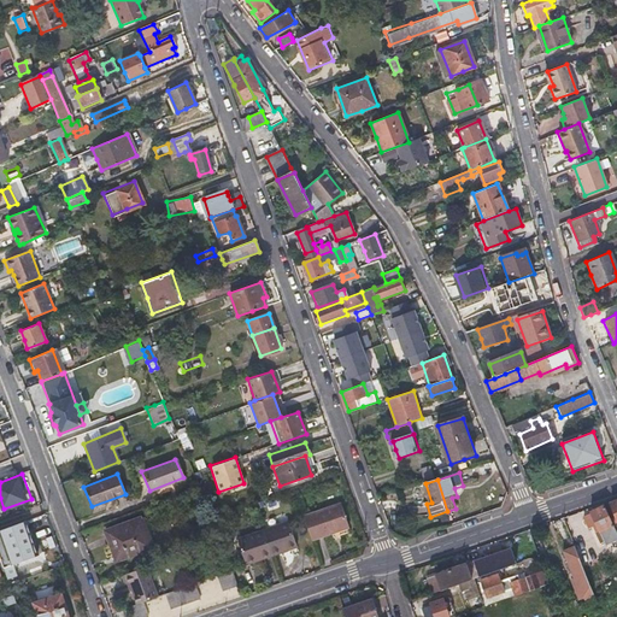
[(274,492),(270,482),(257,486),(260,497),(274,492)]
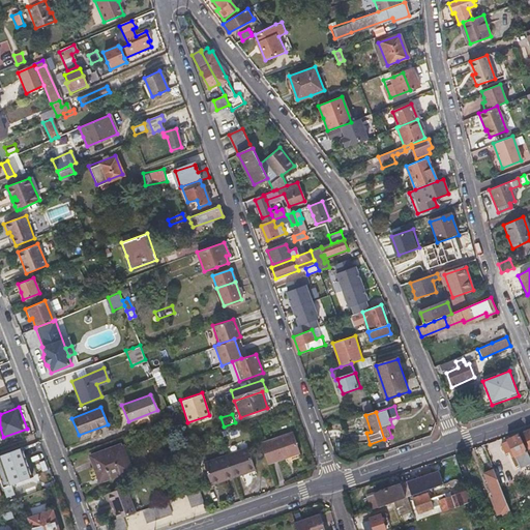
[(268,465),(284,459),(299,452),(291,432),(260,444),(268,465)]
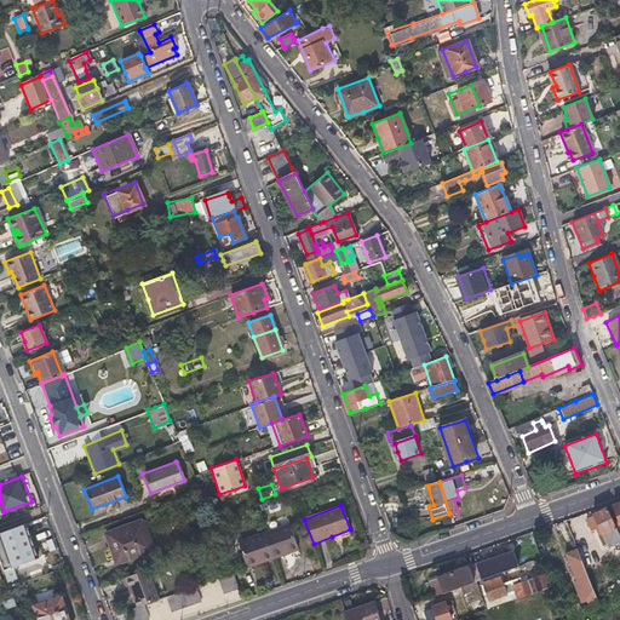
[(619,535),(608,507),(601,511),(595,514),(596,515),(600,524),(609,547),(619,543),(619,535)]
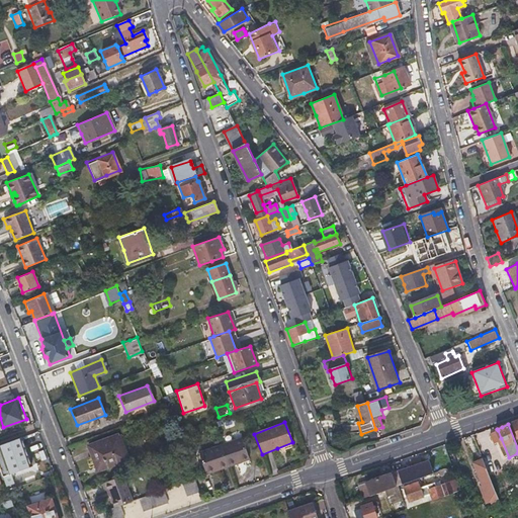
[(97,460),(101,471),(128,460),(118,435),(88,447),(94,461),(97,460)]
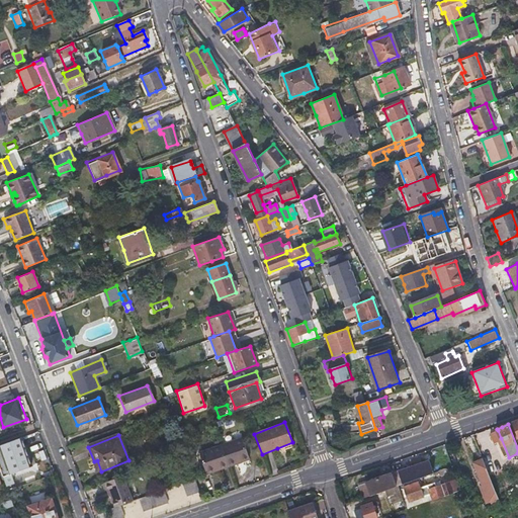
[(229,465),(235,463),(248,458),(241,437),(221,445),(229,465)]
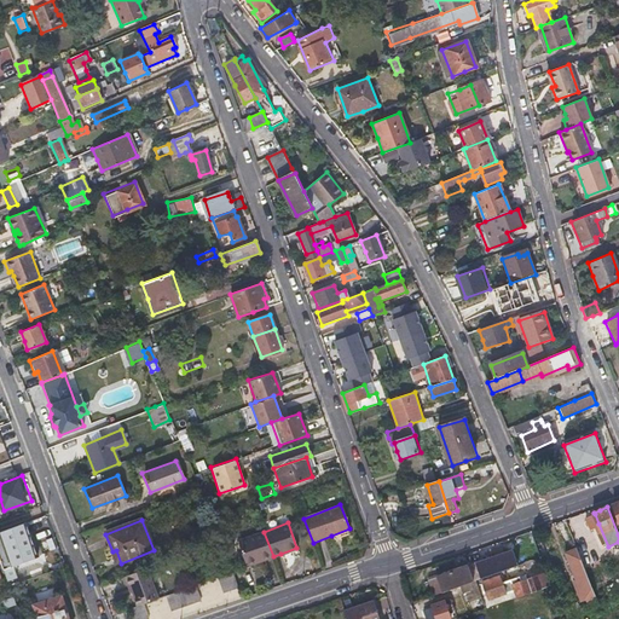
[(0,532),(0,560),(4,571),(7,580),(15,578),(11,568),(38,559),(25,524),(0,532)]
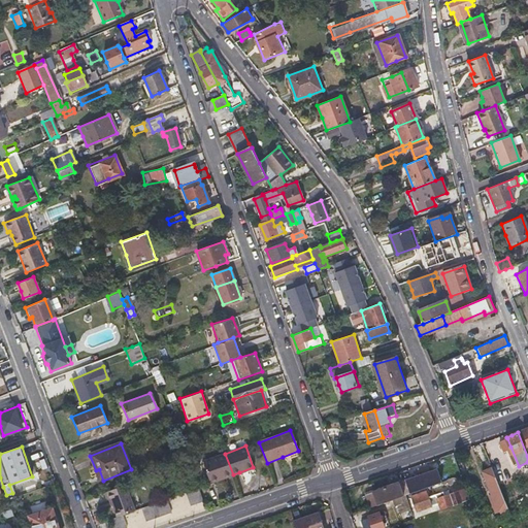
[(233,474),(225,454),(203,462),(209,481),(225,475),(226,477),(233,474)]
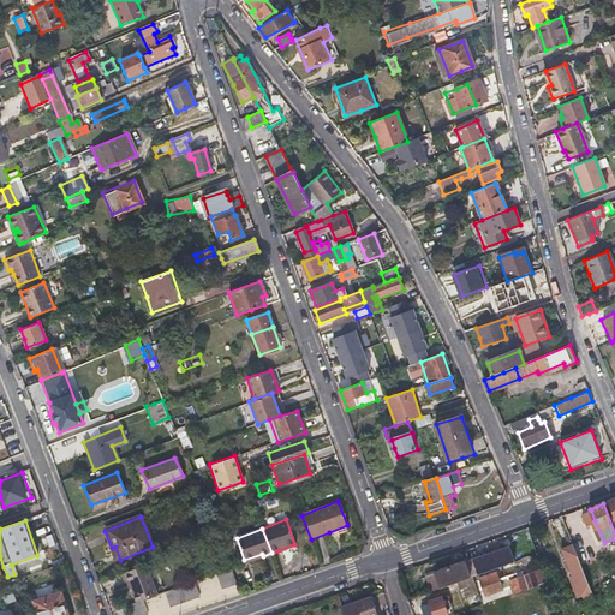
[(572,543),(567,545),(561,547),(579,593),(584,591),(589,590),(572,543)]
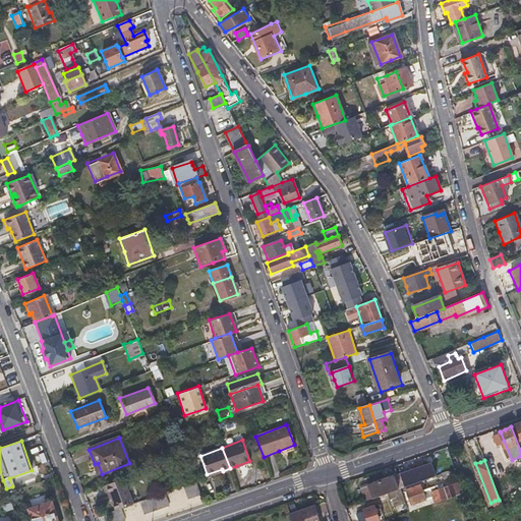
[(405,485),(440,475),(436,461),(401,471),(405,485)]
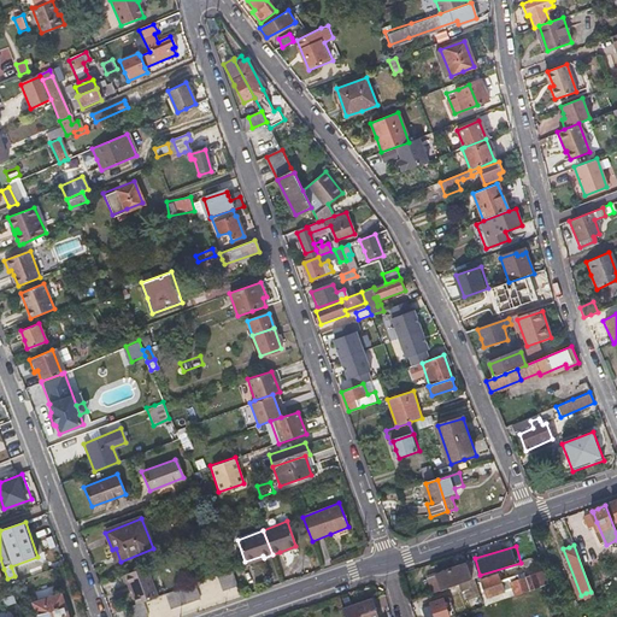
[(459,582),(472,577),(466,562),(460,564),(427,576),(433,591),(459,582)]
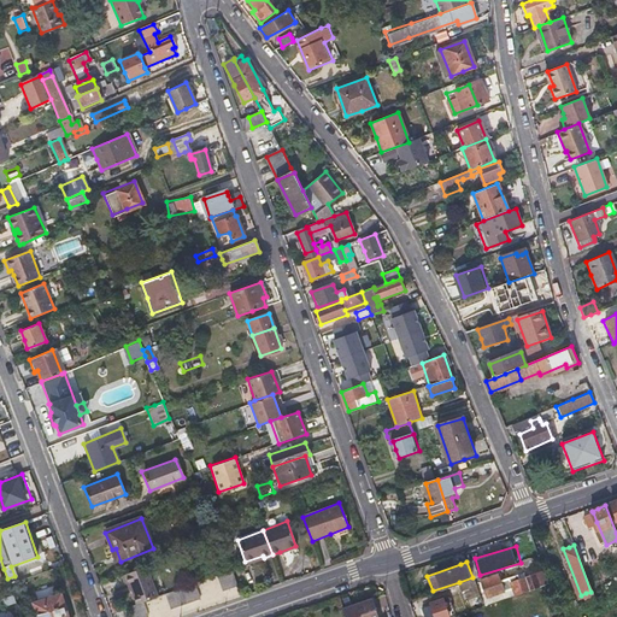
[(145,565),(122,576),(124,585),(128,583),(136,604),(141,601),(157,595),(145,565)]
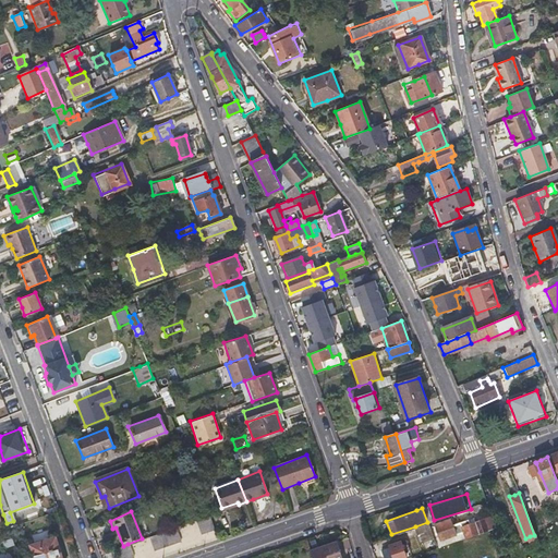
[(208,511),(202,513),(194,517),(201,530),(214,524),(208,511)]
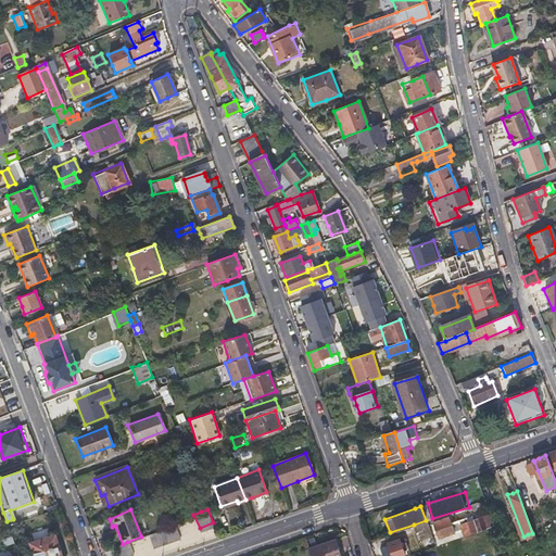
[(485,528),(493,525),(489,514),(481,516),(485,528)]
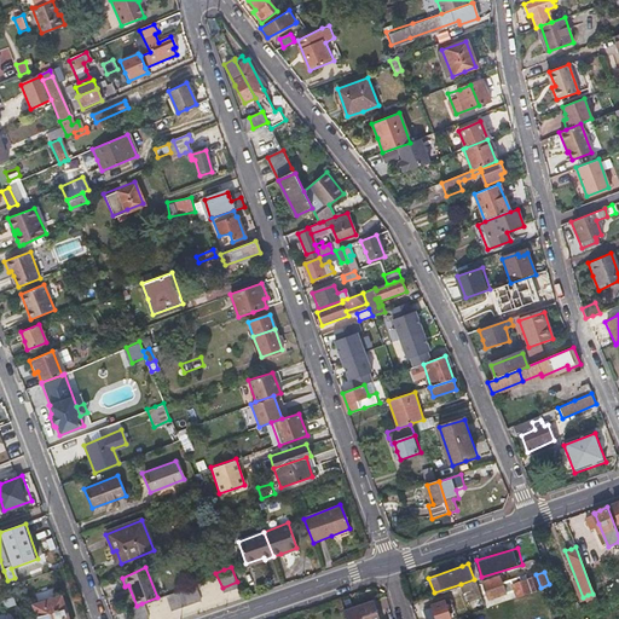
[(519,574),(510,578),(502,582),(499,574),(482,580),(489,599),(514,589),(516,596),(541,588),(536,574),(521,580),(519,574)]
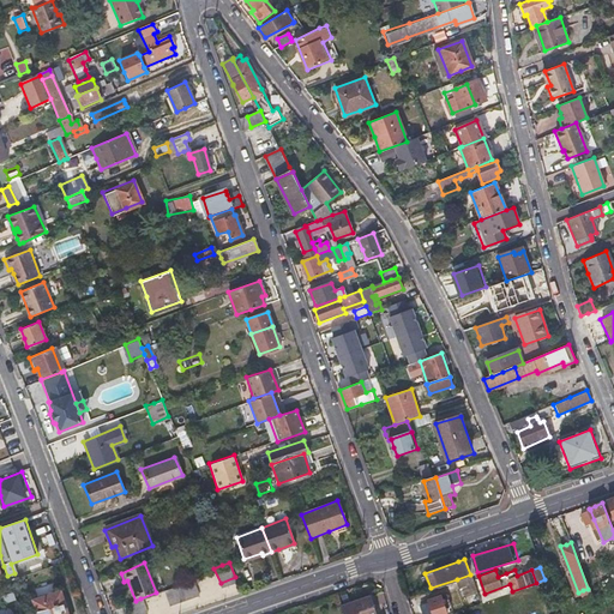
[(603,581),(611,590),(613,585),(613,573),(603,581)]
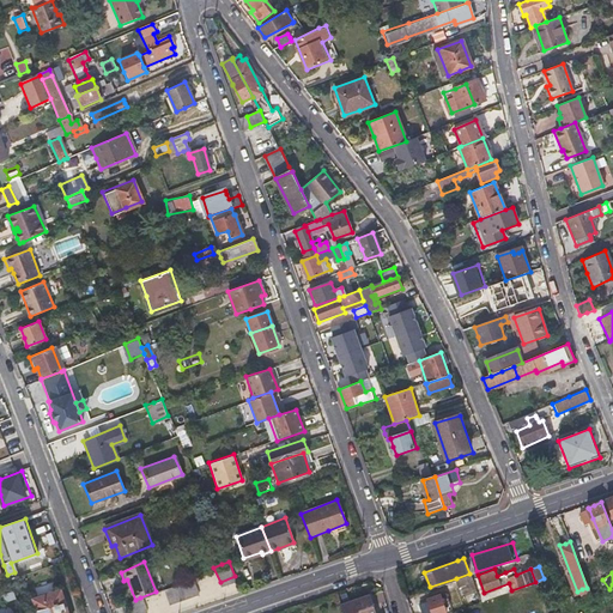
[(473,581),(472,577),(471,574),(469,574),(456,578),(459,586),(462,586),(473,581)]
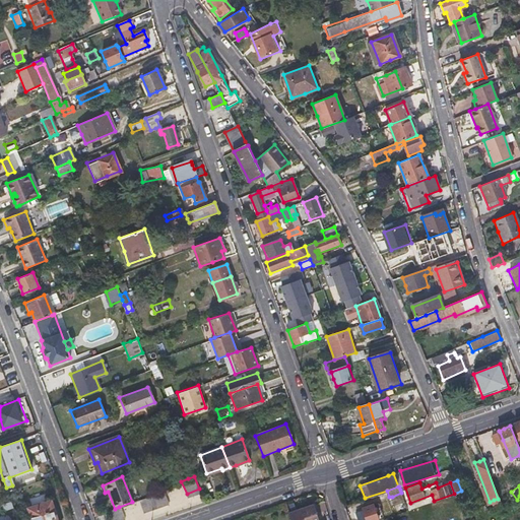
[(138,500),(143,512),(168,502),(161,490),(138,500)]
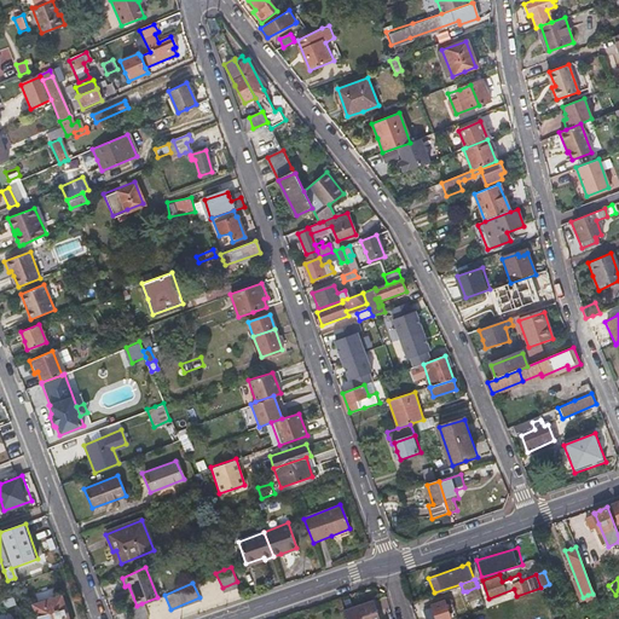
[(467,591),(474,612),(485,607),(480,595),(478,586),(467,591)]
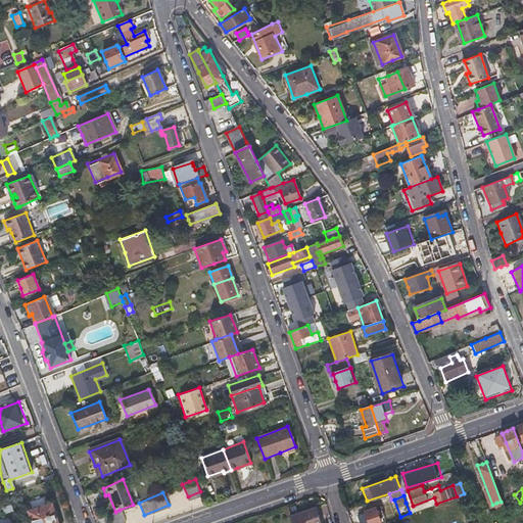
[(410,513),(415,512),(414,509),(412,509),(409,502),(406,503),(410,513)]
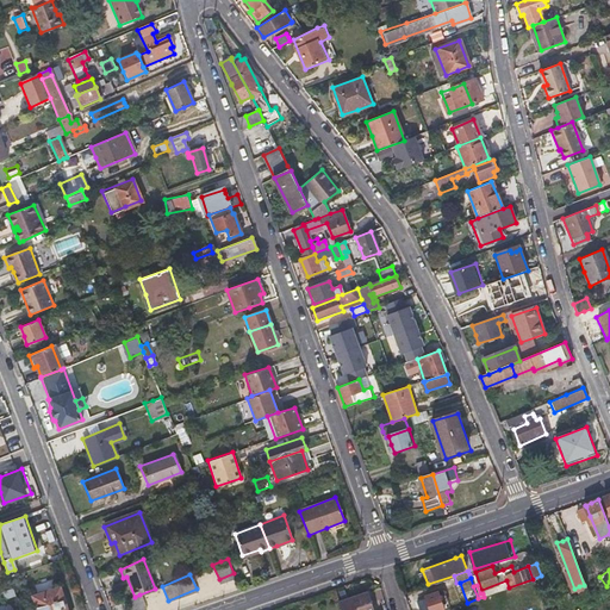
[(36,609),(67,609),(60,587),(32,597),(36,609)]
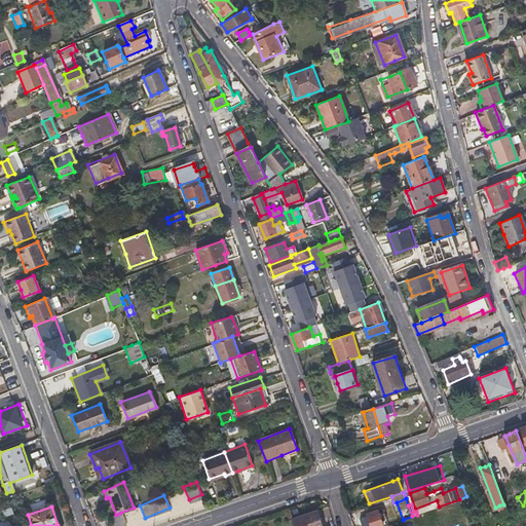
[(293,525),(322,525),(315,509),(291,518),(293,525)]
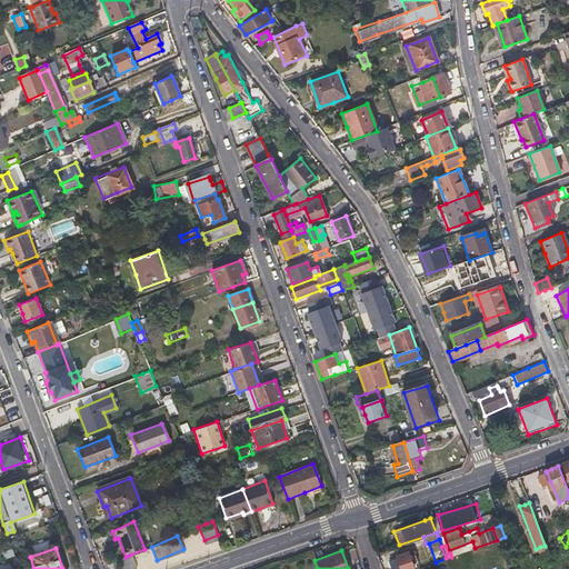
[(390,568),(415,568),(413,562),(418,561),(415,550),(397,556),(398,559),(388,562),(390,568)]
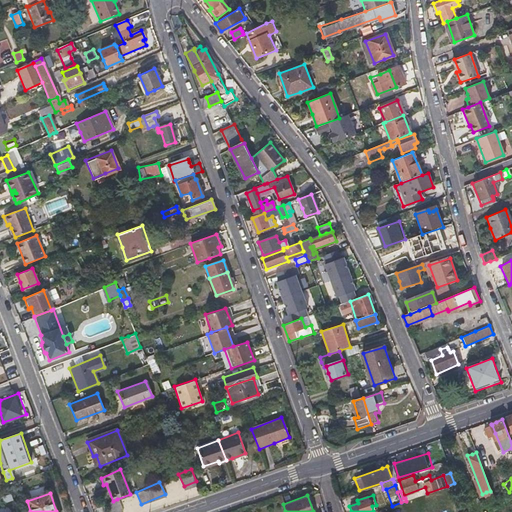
[(106,504),(108,511),(120,511),(122,511),(117,499),(113,501),(106,504)]
